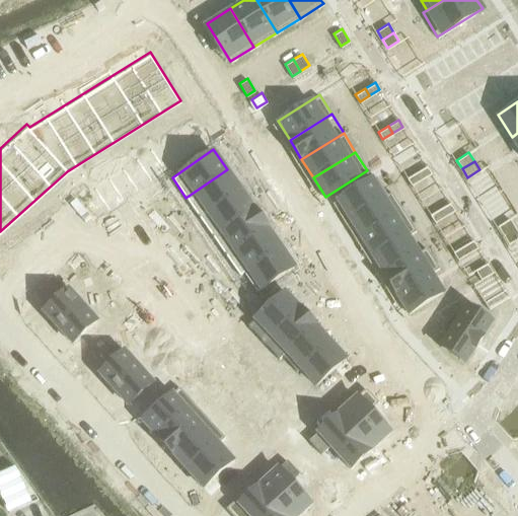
[(427,165),(417,171),(421,178),(431,172),(427,165)]
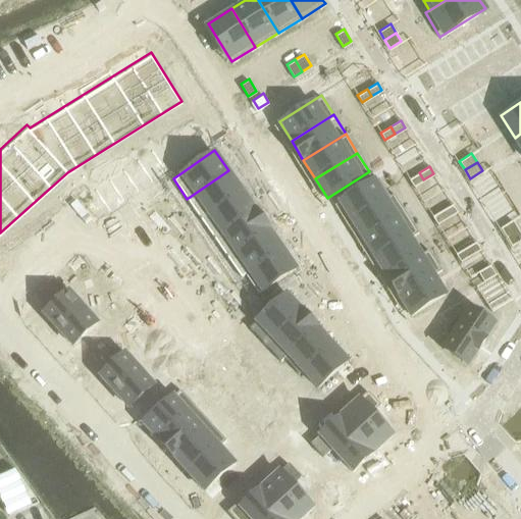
[(228,170),(187,199),(200,218),(242,190),(228,170)]
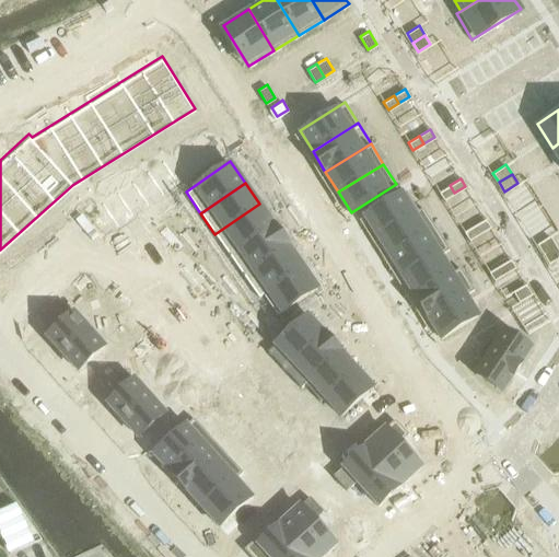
[(450,185),(439,192),(443,199),(454,193),(450,185)]
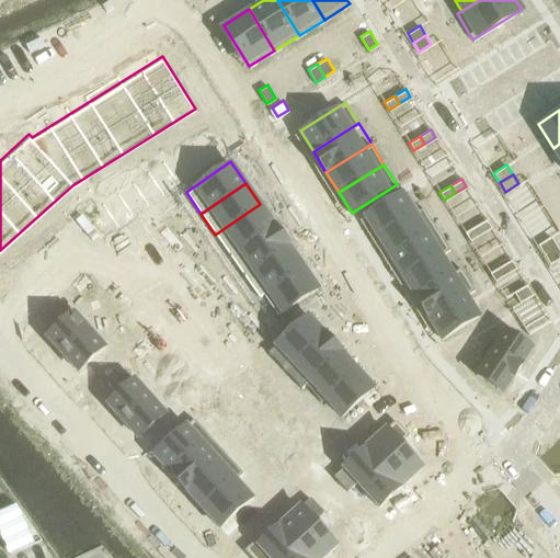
[(401,192),(365,215),(378,235),(414,213),(401,192)]
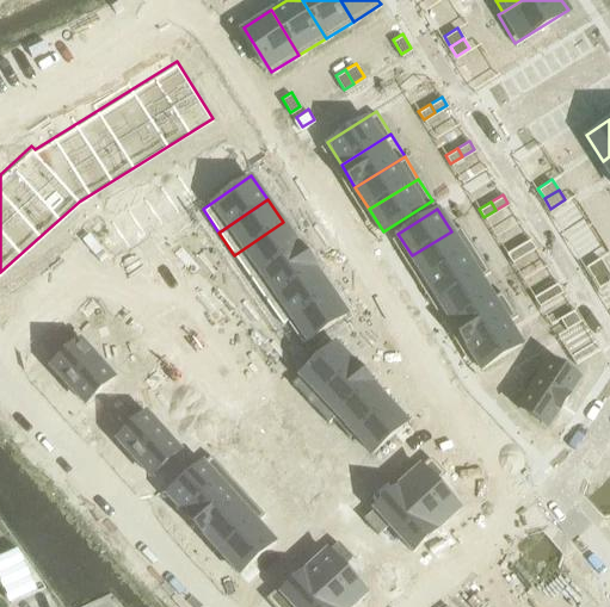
[(283,222),(234,255),(250,277),(299,245),(283,222)]
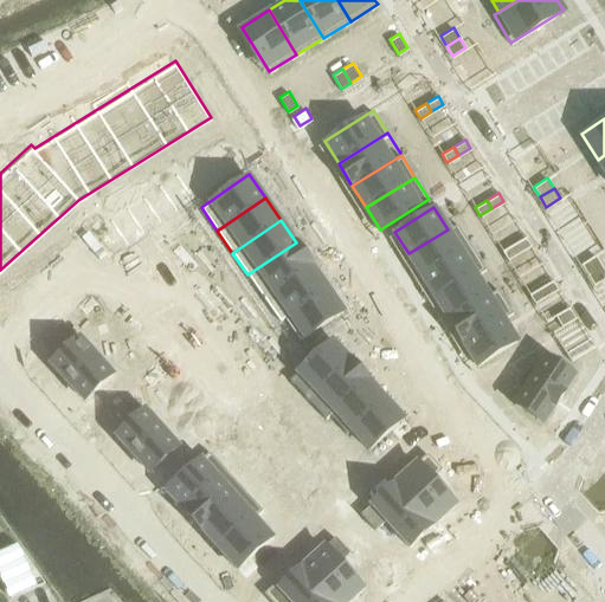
[(448,230),(409,253),(422,276),(461,251),(448,230)]
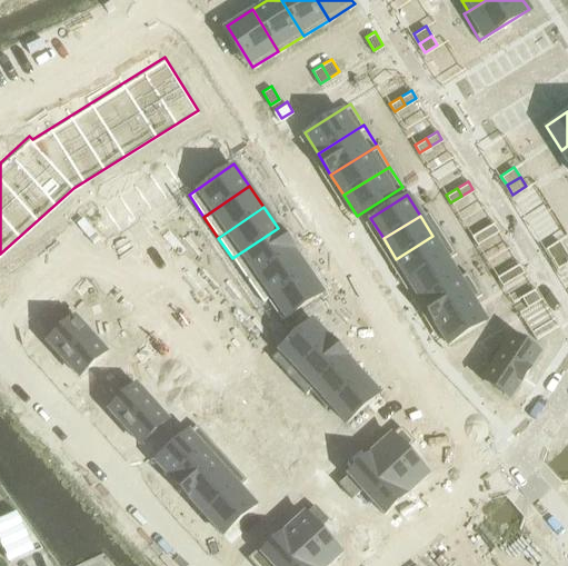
[(494,222),(482,229),(487,237),(498,230),(494,222)]
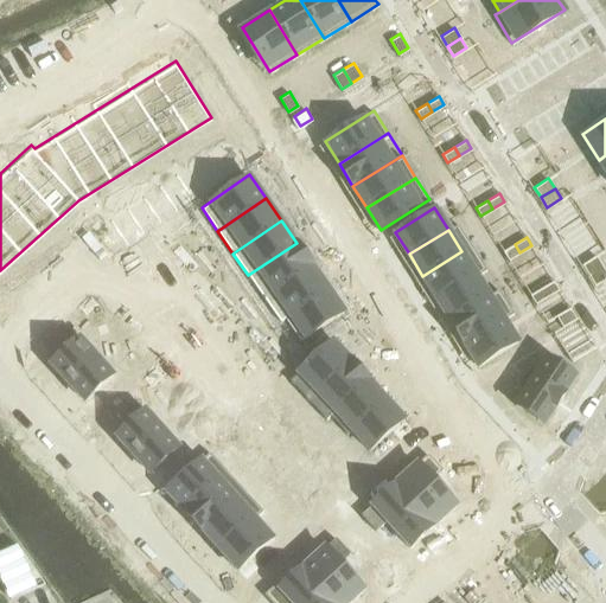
[(179,242),(172,249),(182,258),(187,252),(179,242)]
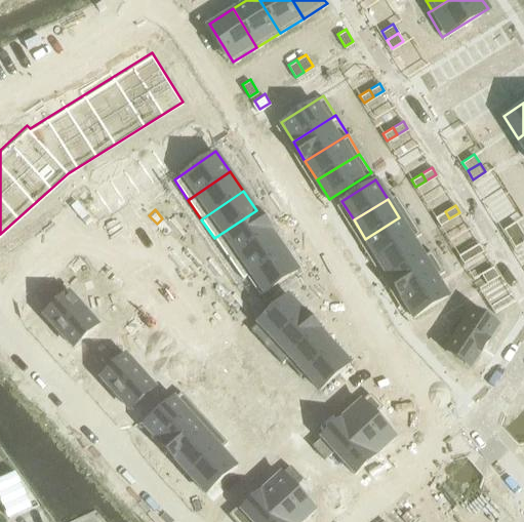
[(256,210),(214,238),(228,257),(270,229),(256,210)]
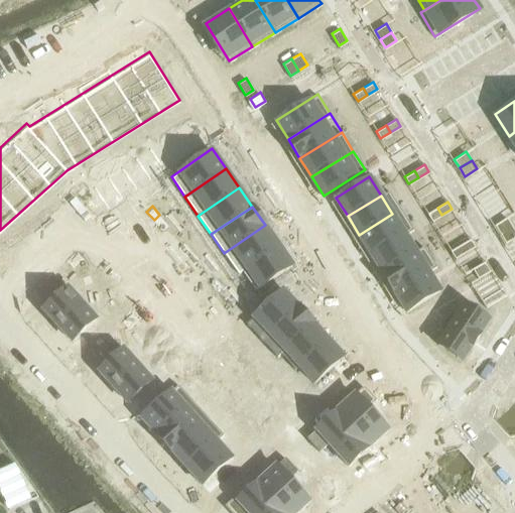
[(437,208),(427,214),(431,221),(441,215),(437,208)]
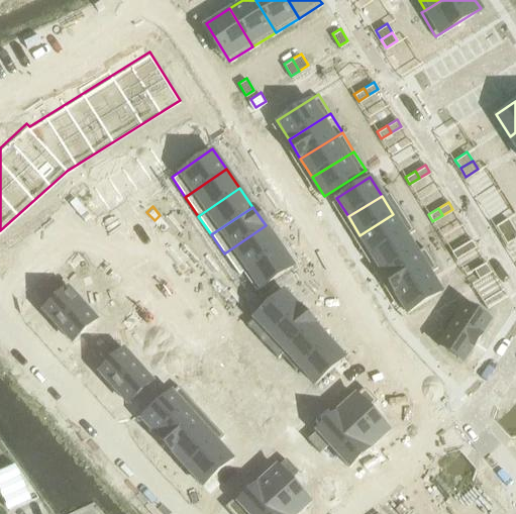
[(393,214),(359,235),(372,254),(405,233),(393,214)]
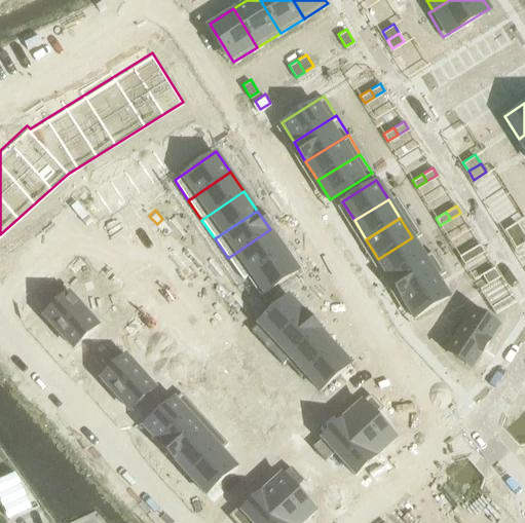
[(162,219),(157,224),(164,233),(171,228),(162,219)]
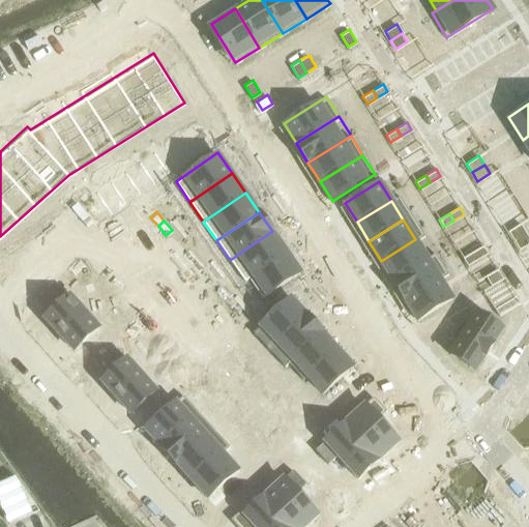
[(521,223),(508,230),(513,239),(526,232),(521,223)]
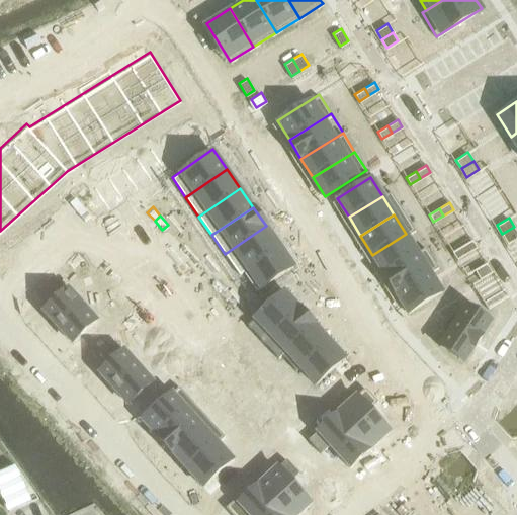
[(266,226),(225,254),(238,273),(279,245),(266,226)]
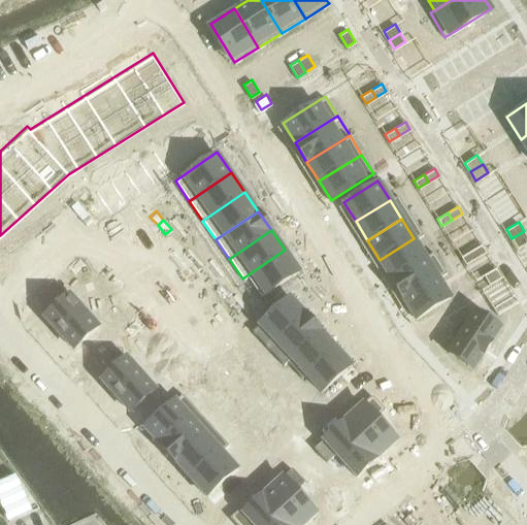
[(526,235),(524,231),(512,238),(517,247),(526,240),(526,235)]
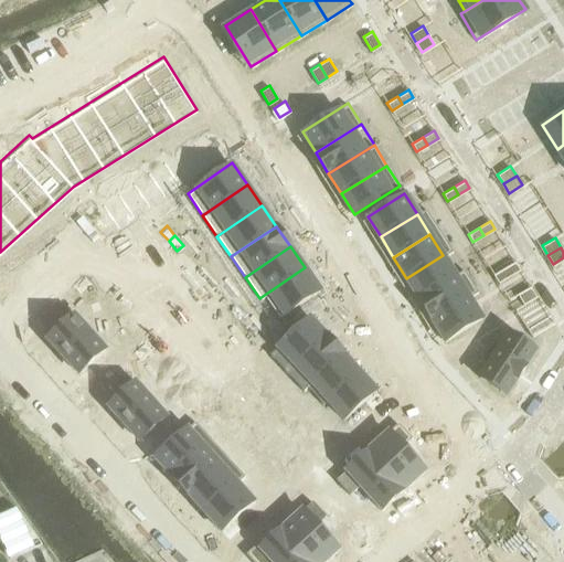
[(443,255),(406,278),(418,298),(456,276),(443,255)]
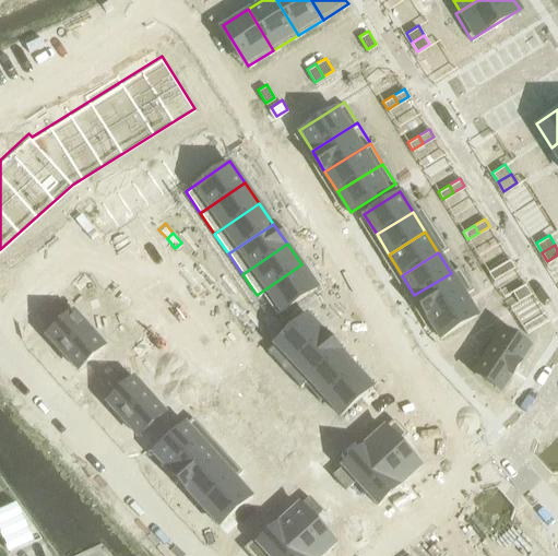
[(510,259),(499,265),(503,272),(514,265),(510,259)]
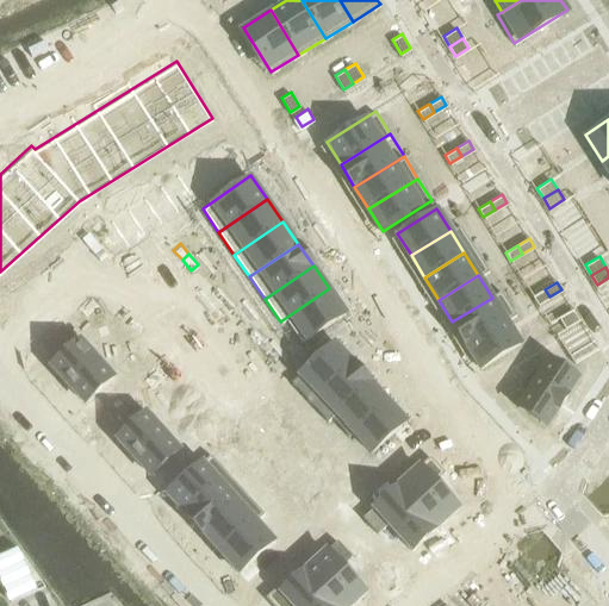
[(217,283),(210,291),(218,300),(225,294),(217,283)]
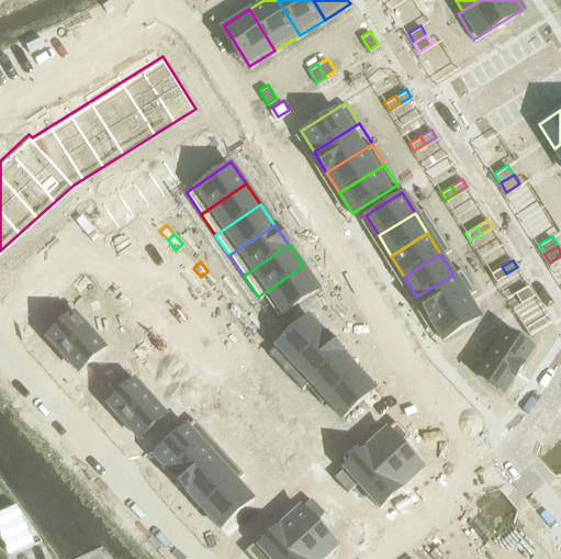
[(303,266),(258,297),(259,298),(264,294),(278,314),(317,287),(303,266)]
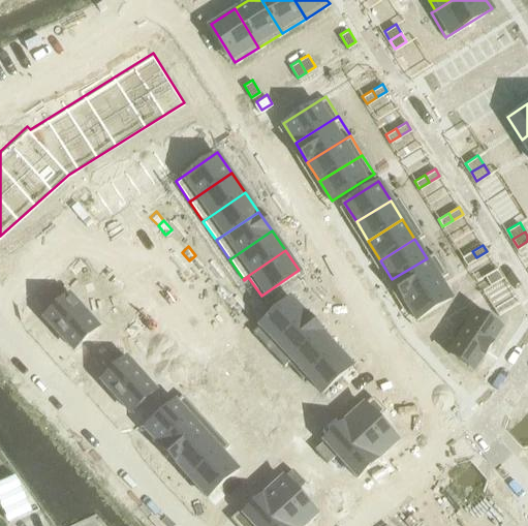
[(472,251),(462,257),(466,265),(476,257),(472,251)]
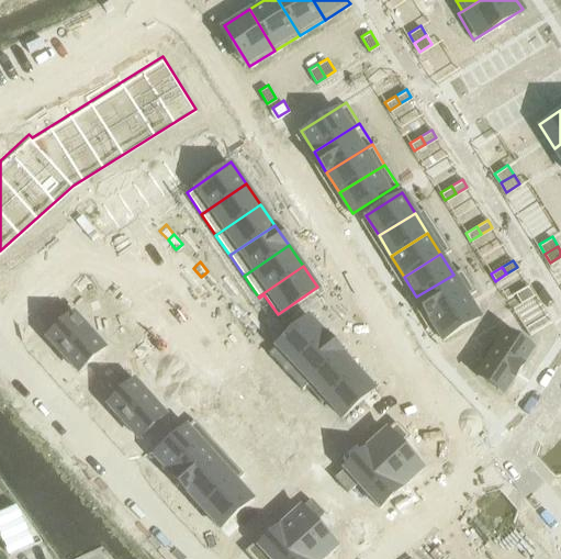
[(82,271),(71,281),(78,290),(90,279),(82,271)]
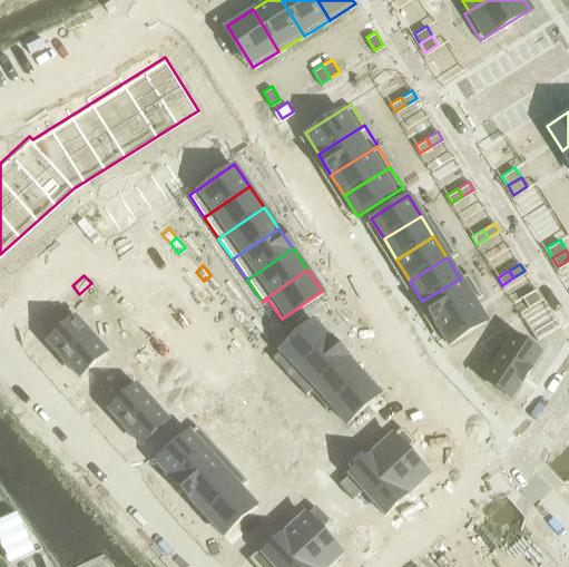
[(211,275),(204,281),(213,291),(219,285),(211,275)]
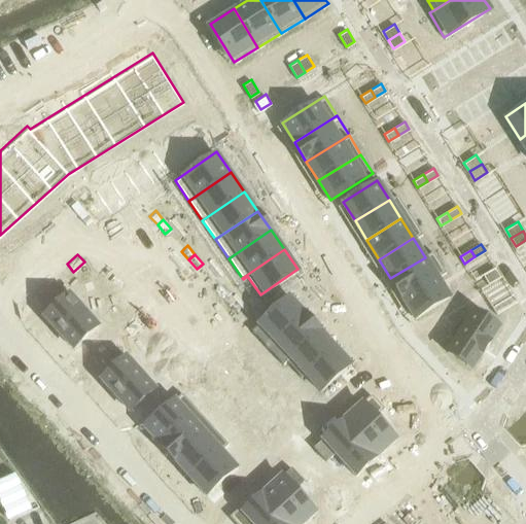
[(425,257),(390,278),(402,298),(436,276),(425,257)]
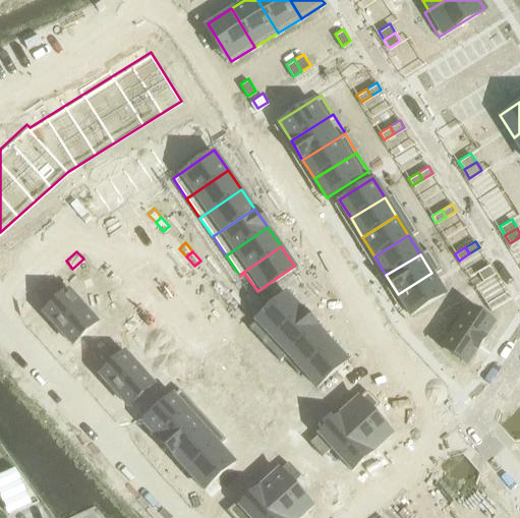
[(489,264),(477,271),(482,280),(495,273),(489,264)]
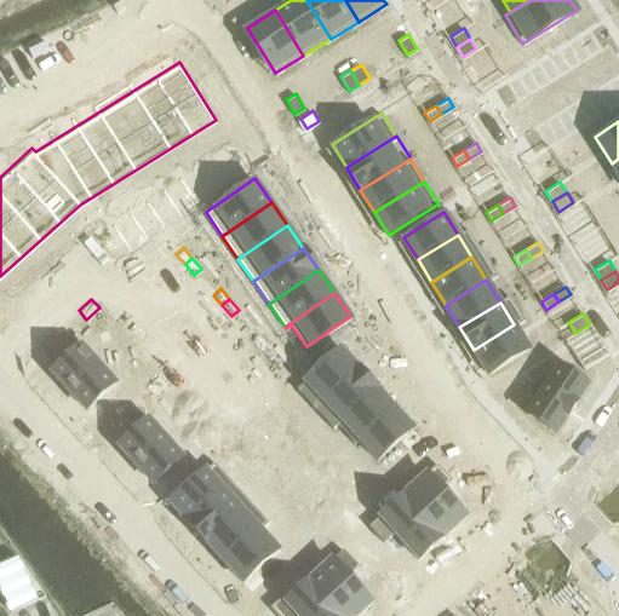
[(514,324),(474,350),(488,373),(528,347),(514,324)]
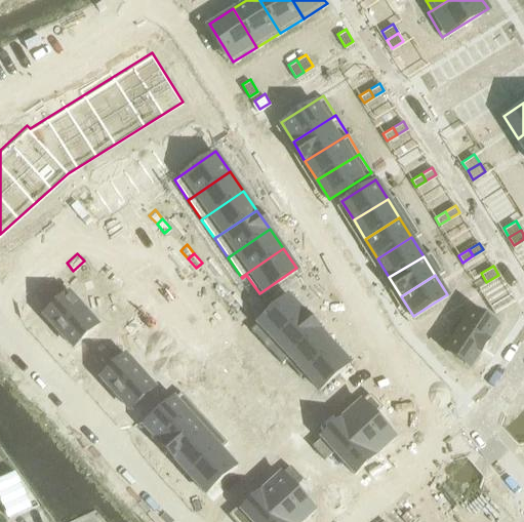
[(217,279),(212,285),(219,293),(226,288),(217,279)]
